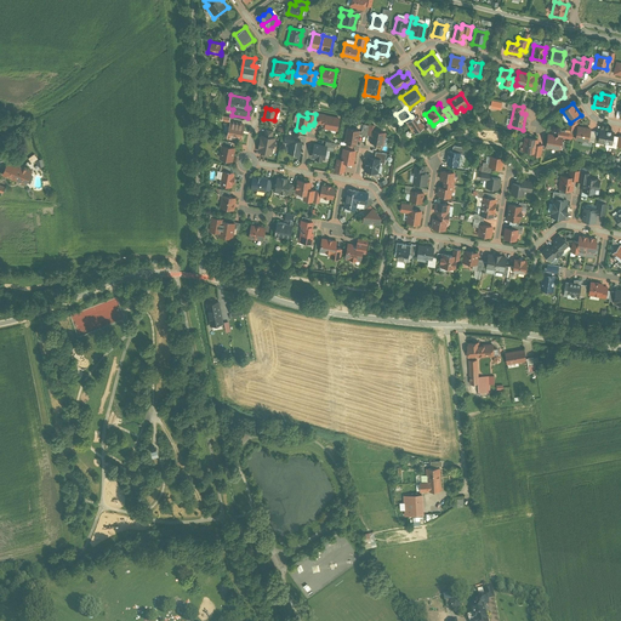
[(339,119),(315,114),(314,123),(323,124),(322,129),(336,131),(339,119)]
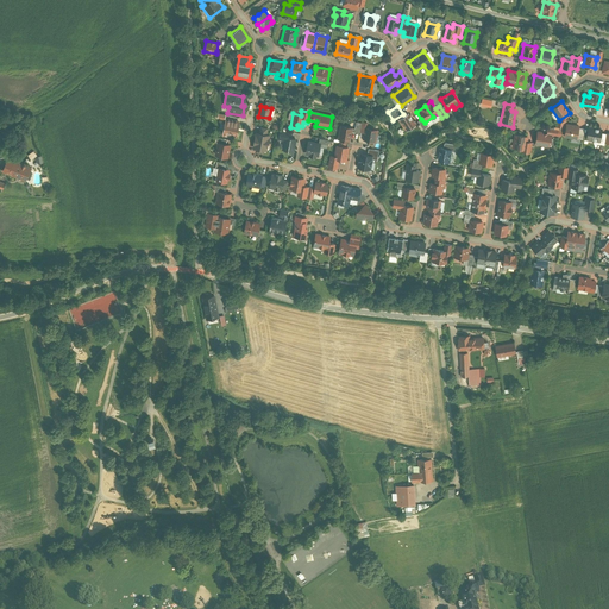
[(408,114),(399,120),(406,131),(414,125),(408,114)]
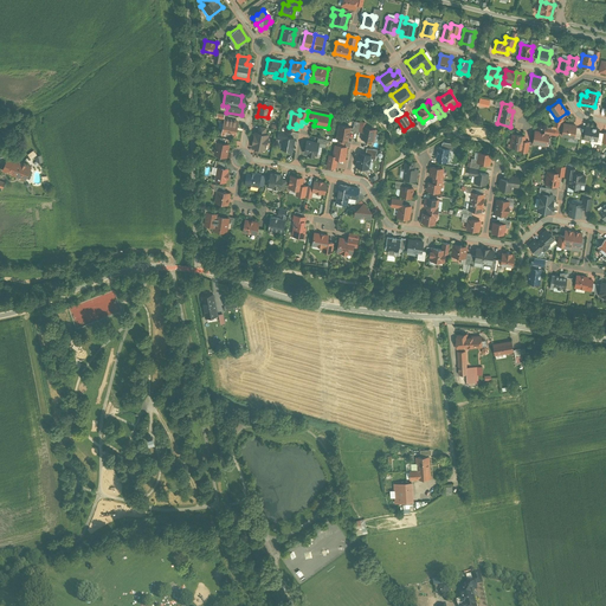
[(238,122),(224,120),(221,135),(236,137),(238,122)]
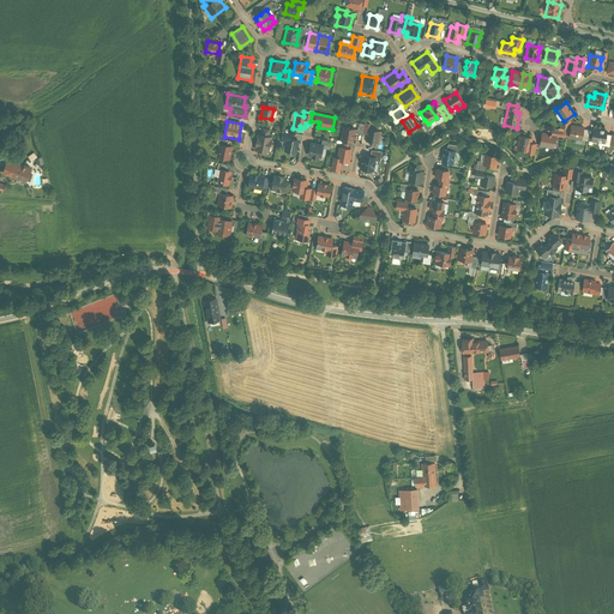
[(371,125),(366,124),(365,126),(363,134),(367,136),(366,142),(380,144),(383,131),(371,128),(371,125)]
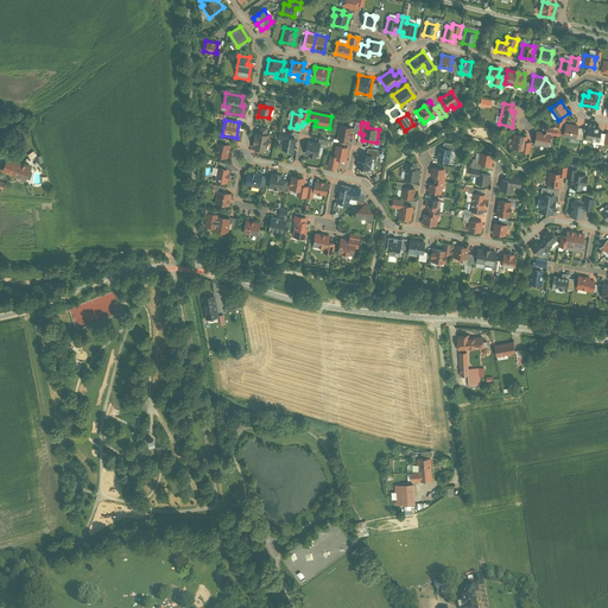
[(577,126),(565,124),(563,137),(575,138),(575,137),(577,128),(577,126)]
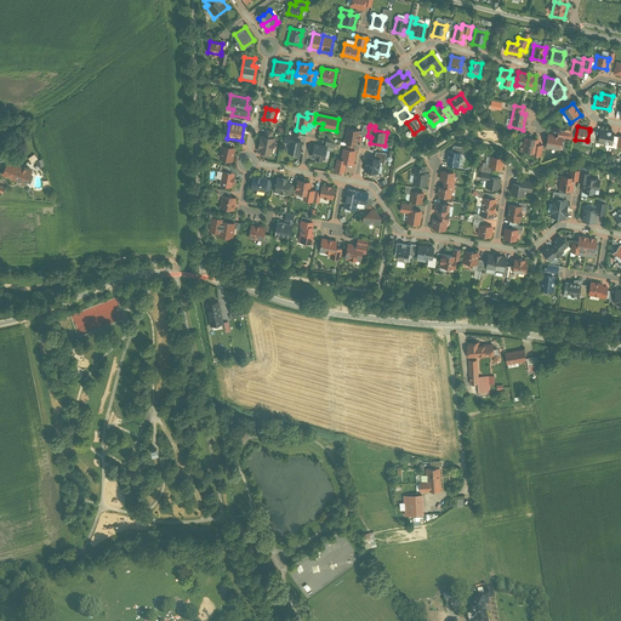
[(613,131),(599,129),(597,141),(610,143),(613,135),(613,131)]
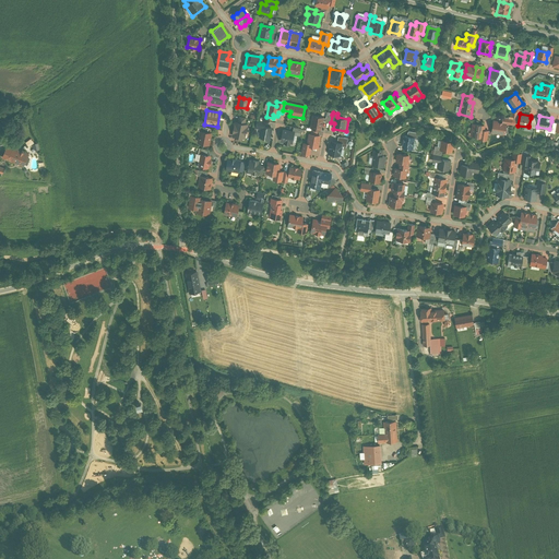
[(322,118),(312,117),(310,129),(320,130),(322,118)]
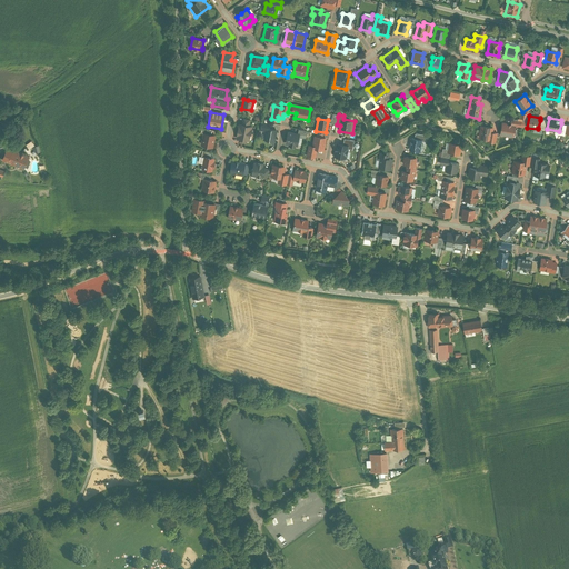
[(270,125),(261,122),(260,130),(266,131),(265,141),(275,142),(277,130),(269,129),(270,125)]
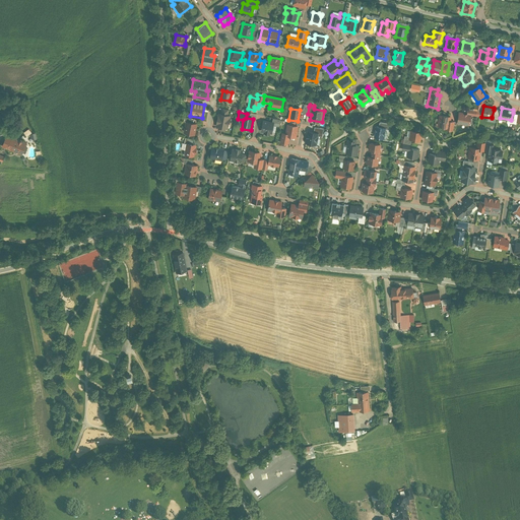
[(467,115),(458,113),(457,123),(468,125),(470,115),(467,115)]
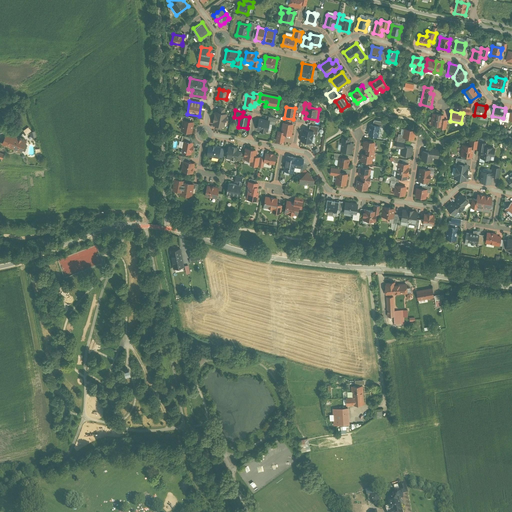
[(443,115),(433,113),(431,124),(438,125),(437,127),(446,129),(447,120),(443,120),(443,115)]
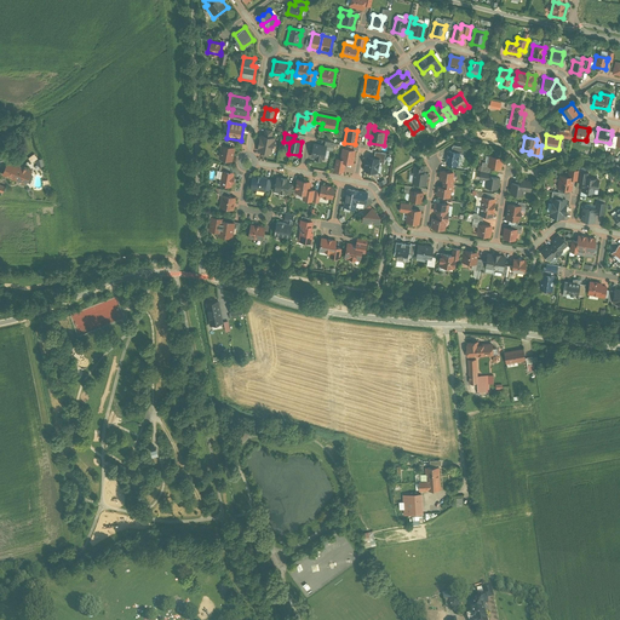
[(271,154),(273,145),(259,143),(258,150),(260,151),(260,156),(268,158),(268,154),(271,154)]
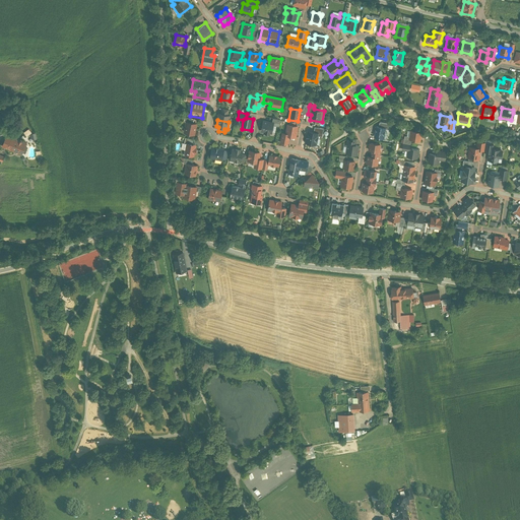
[(191,123),(186,122),(184,133),(193,135),(196,125),(191,123)]
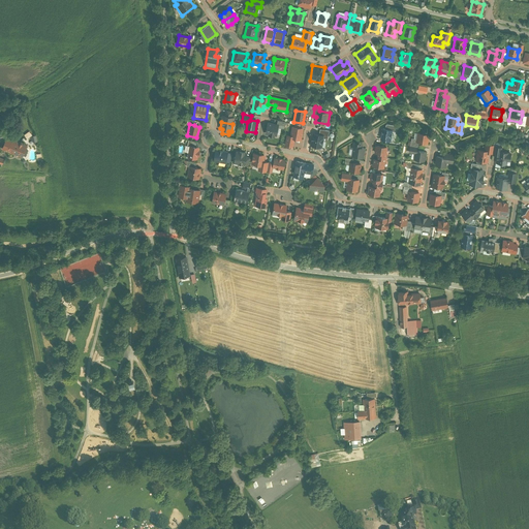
[(275,126),(267,124),(265,133),(269,134),(269,136),(274,137),(274,135),(276,135),(278,126),(275,126)]
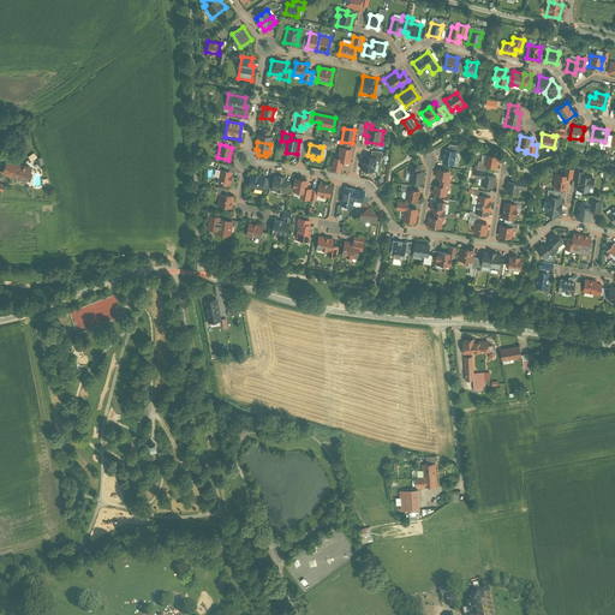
[(352,149),(340,147),(338,157),(334,157),(332,169),(340,172),(342,161),(350,163),(352,149)]
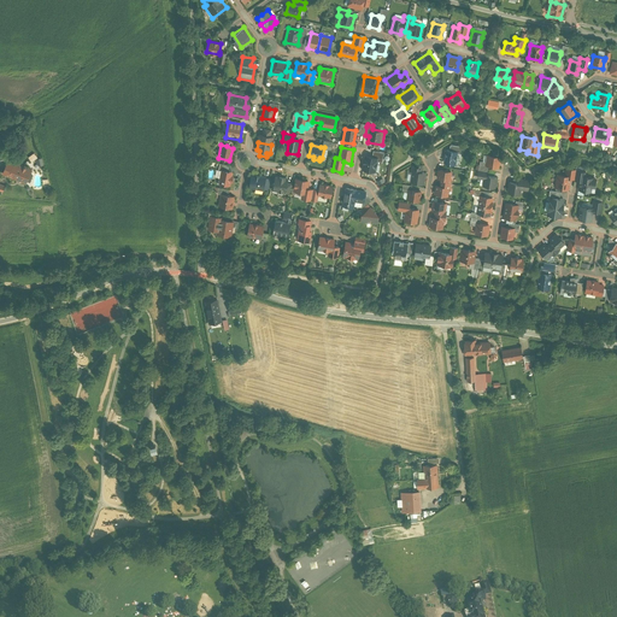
[(458,151),(445,150),(442,165),(456,168),(458,151)]
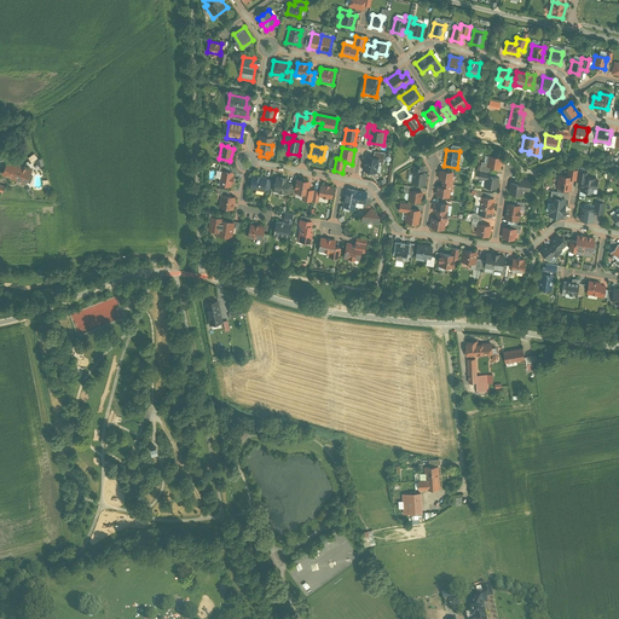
[(385,154),(375,152),(374,158),(379,160),(377,162),(383,163),(385,154)]
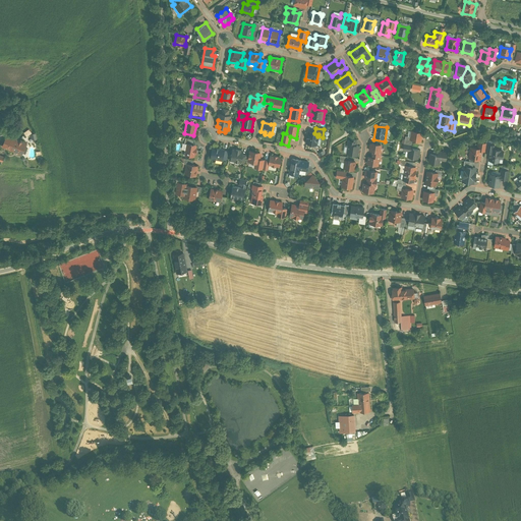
[(422,131),(410,130),(408,140),(421,142),(422,131)]
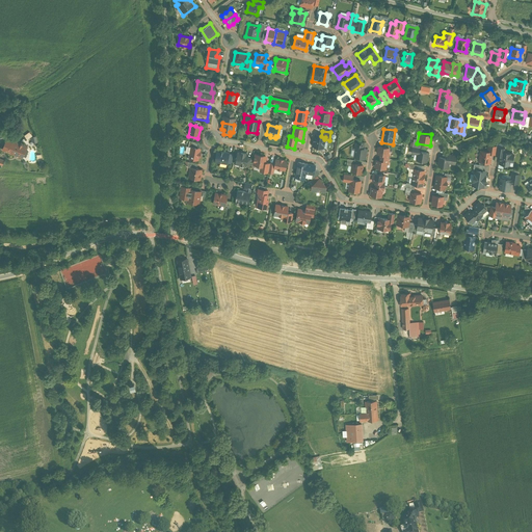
[(321,136),(314,135),(312,147),(323,149),(324,139),(325,137),(321,136)]
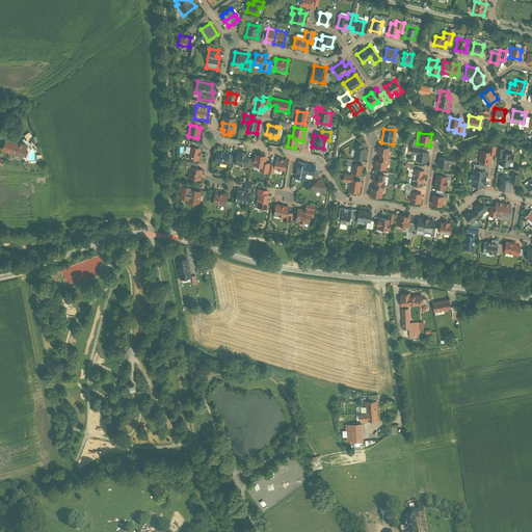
[(27,147),(6,138),(3,145),(1,151),(22,159),(27,147)]
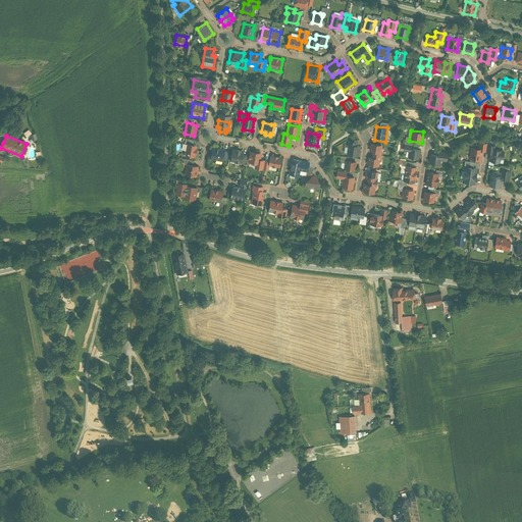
[(354,142),(348,141),(346,156),(359,157),(360,146),(353,145),(354,142)]
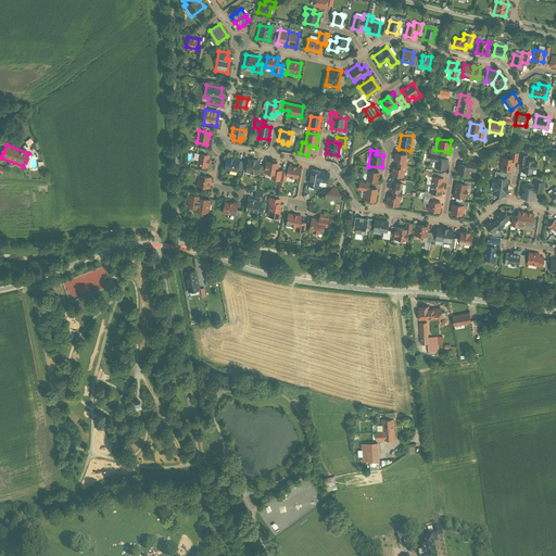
[(509,158),(502,156),(500,169),(512,171),(513,161),(517,162),(519,153),(510,152),(509,158)]
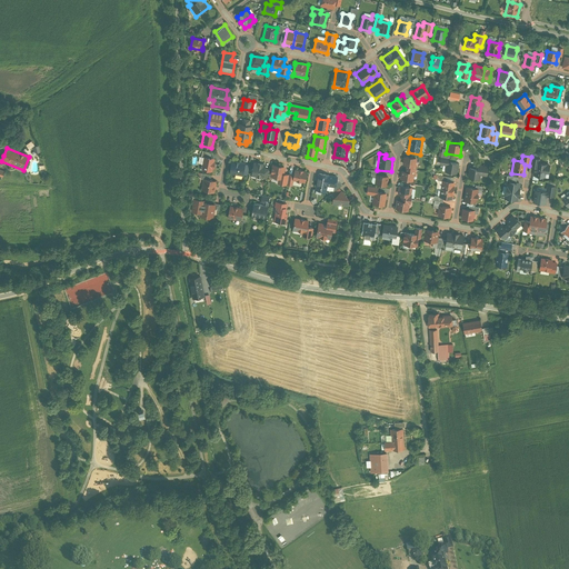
[(210,158),(203,157),(201,169),(211,171),(211,169),(213,169),(215,163),(212,162),(213,159),(210,158)]
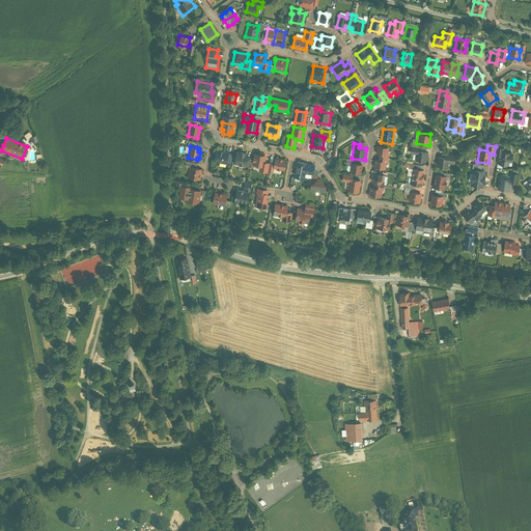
[(378,157),(388,159),(389,154),(388,152),(388,147),(376,146),(375,154),(379,155),(378,157)]
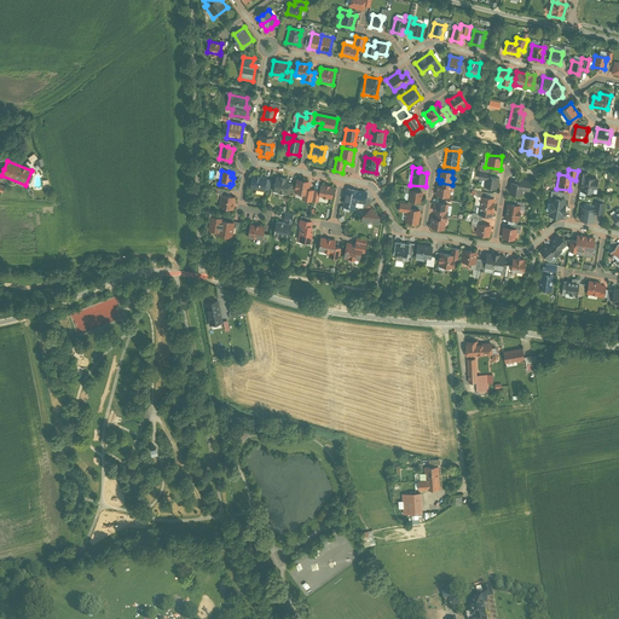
[(489,172),(479,171),(478,179),(485,180),(484,186),(495,189),(497,178),(489,177),(489,172)]
